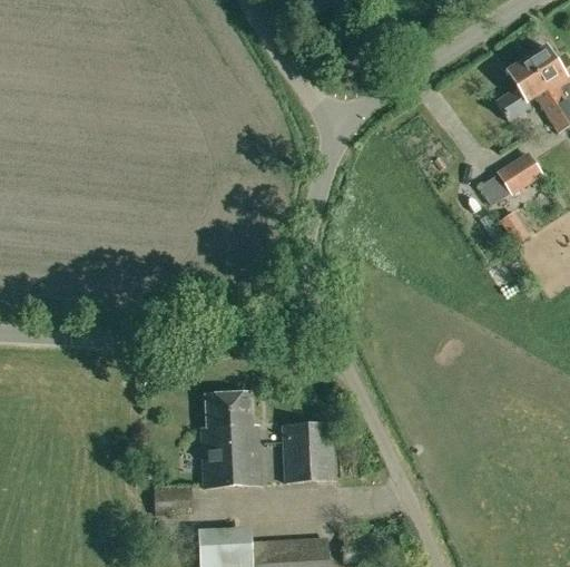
[(546,44),(526,57),(568,124),(569,121),(569,79),(569,78),(569,58),(566,51),(554,58),(546,44)]
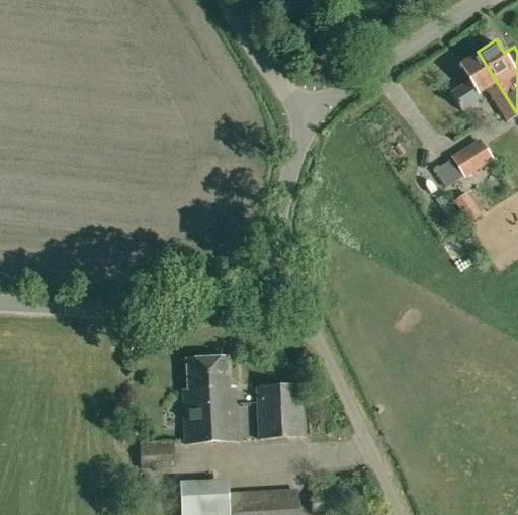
[(484,97),(480,92),(488,87),(507,118),(516,112),(478,52),(460,63),(470,79),(451,91),(463,110),(484,97)]
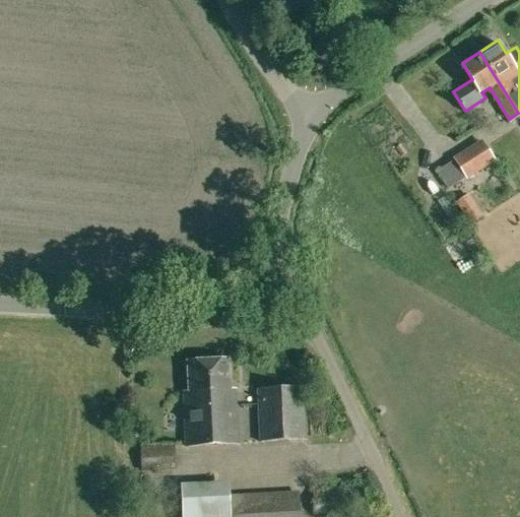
[(481,137),(452,155),(466,177),(495,158),(481,137)]
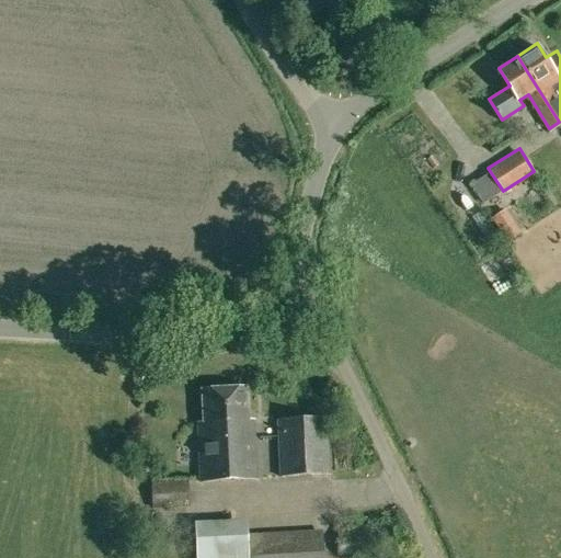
[(491,215),(506,239),(521,230),(505,206),(491,215)]
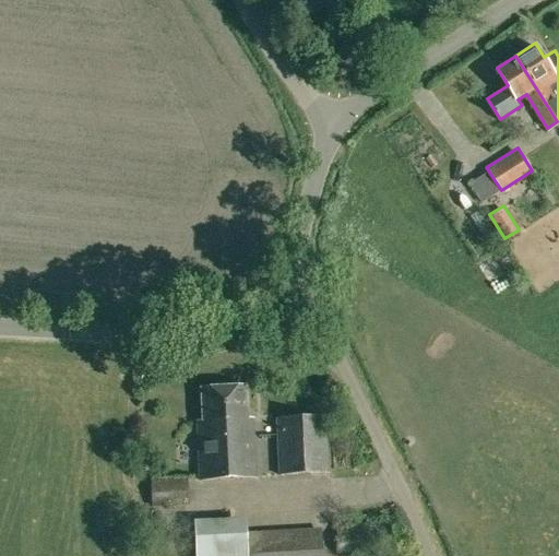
[(246,383),(202,386),(203,418),(198,420),(200,477),(256,475),(253,416),(248,417),(246,383)]
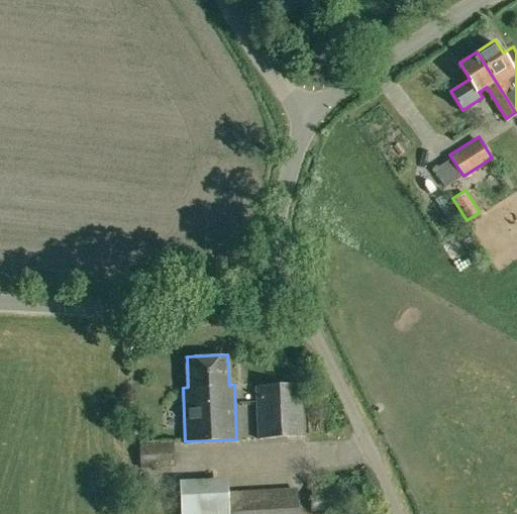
[(301,382),(255,384),(259,436),(303,434),(301,382)]
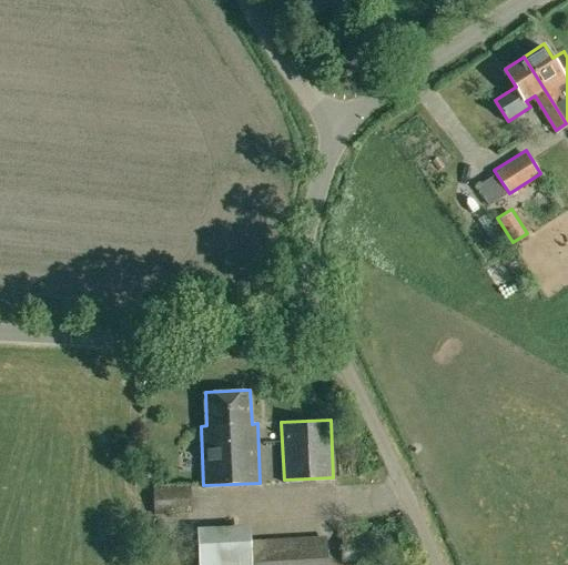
[(191,512),(191,483),(153,484),(155,513),(191,512)]
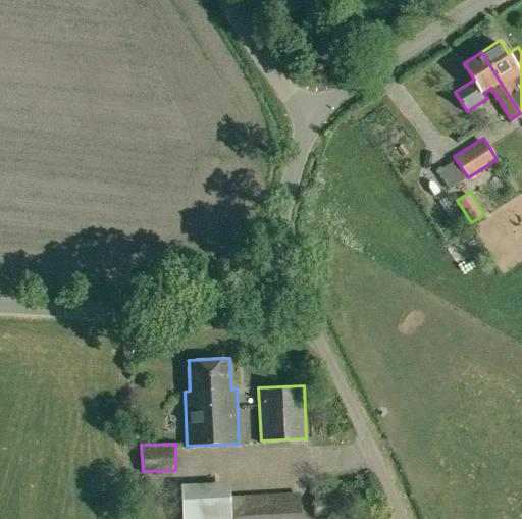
[(301,518),(301,495),(230,498),(228,481),(181,483),(183,518),(301,518)]
